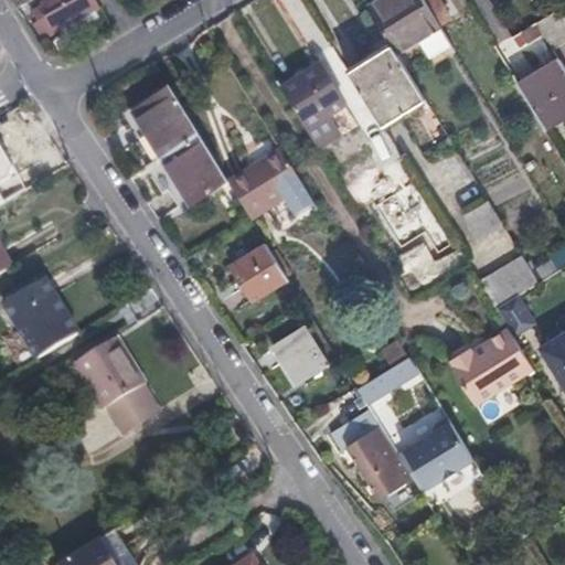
[(95,0),(46,0),(31,9),(35,16),(40,21),(35,24),(44,40),(100,9),(95,0)]
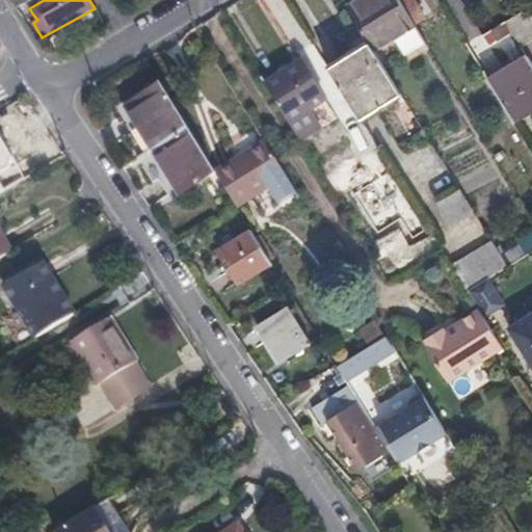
[(426,42),(400,0),(357,0),(347,7),(370,43),(374,50),(395,37),(405,54),(426,42)]
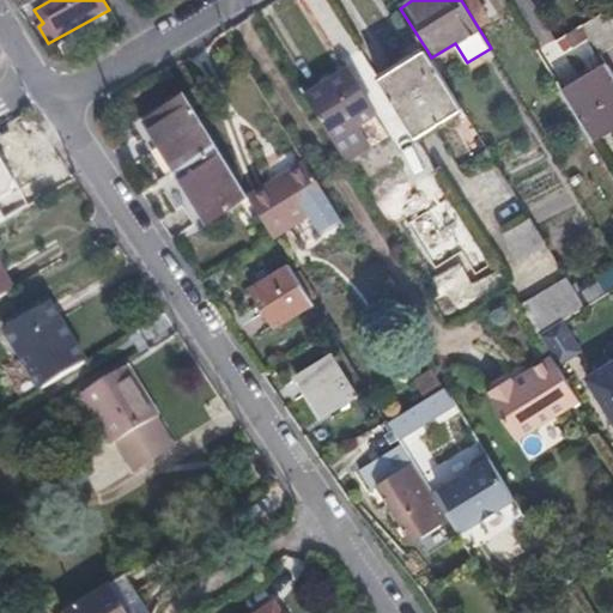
[(612,48),(612,7),(584,25),(602,55),(612,48)]
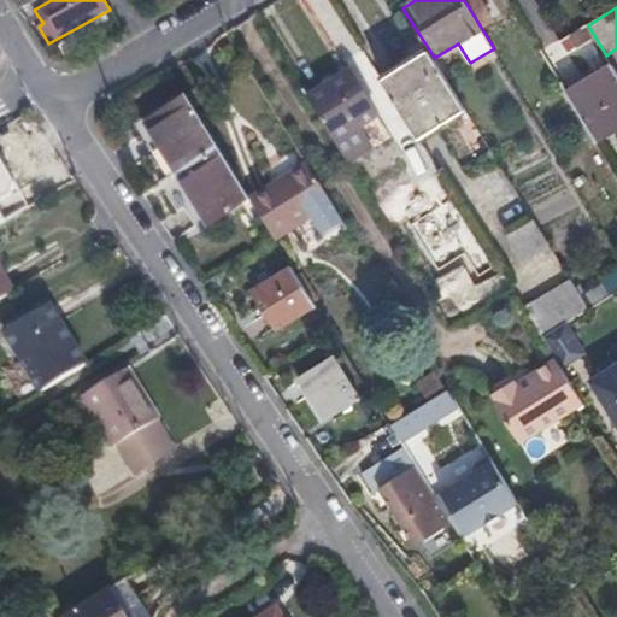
[(429,50),(391,74),(382,78),(418,137),(427,133),(465,109),(434,58),(429,50)]
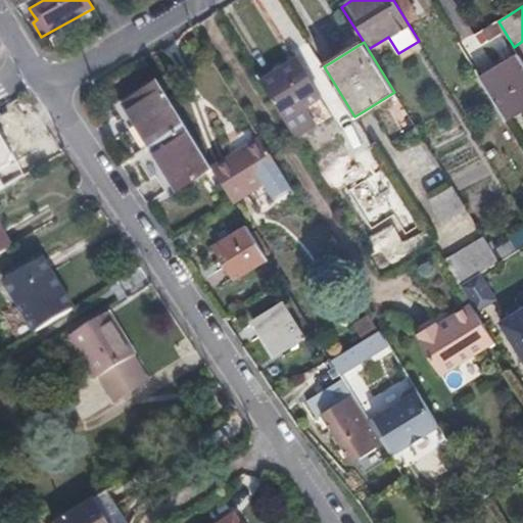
[(522,60),(519,55),(500,66),(480,79),(506,119),(522,107),(522,60)]
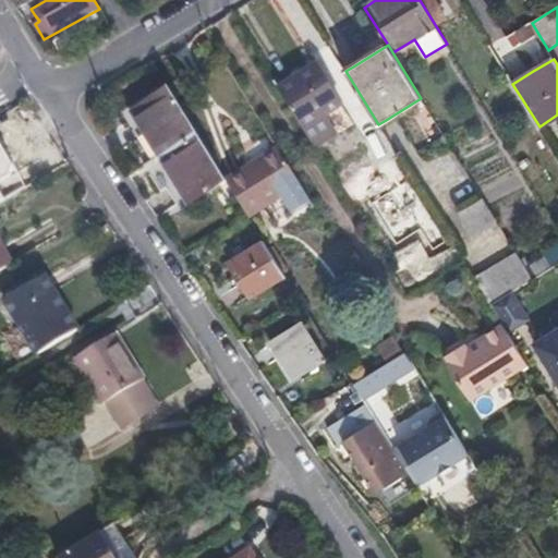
[(342,106),(317,65),(279,91),(304,130),(326,116),(342,106)]
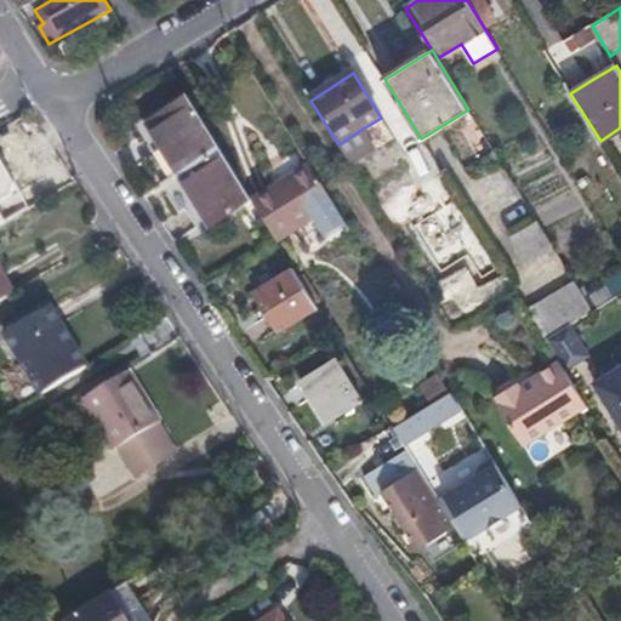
[(211,228),(252,203),(251,200),(189,100),(148,125),(149,129),(140,135),(152,155),(146,159),(180,215),(186,210),(201,233),(210,228),(211,228)]
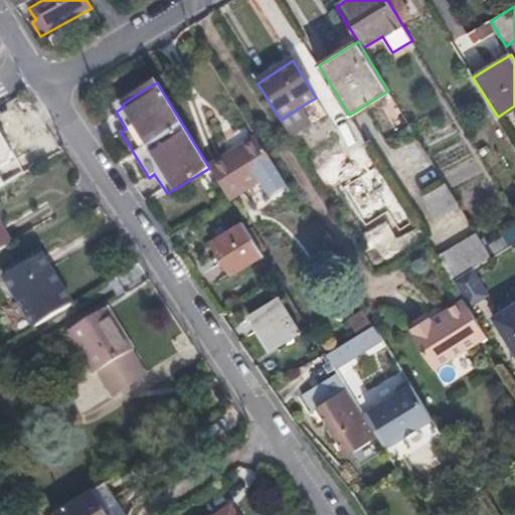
[(312,125),(301,107),(281,120),(292,138),(312,125)]
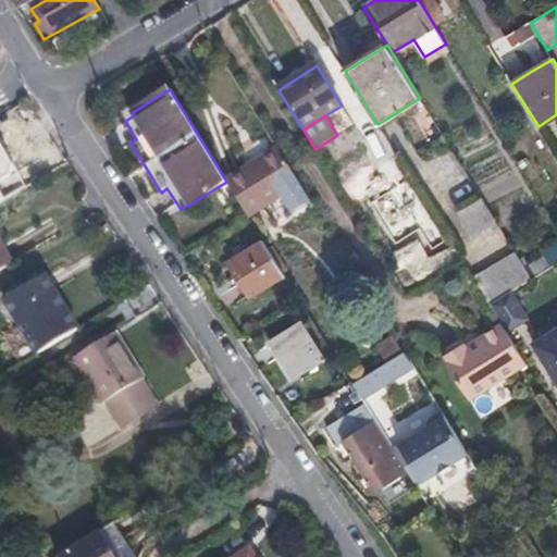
[(251,163),(225,180),(226,182),(249,218),(282,197),(293,214),(312,202),(301,185),(281,152),(277,147),(251,163)]
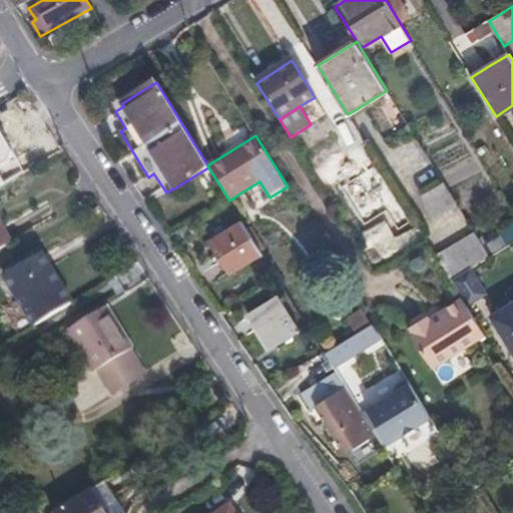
[(0,187),(17,178),(0,148),(0,187)]
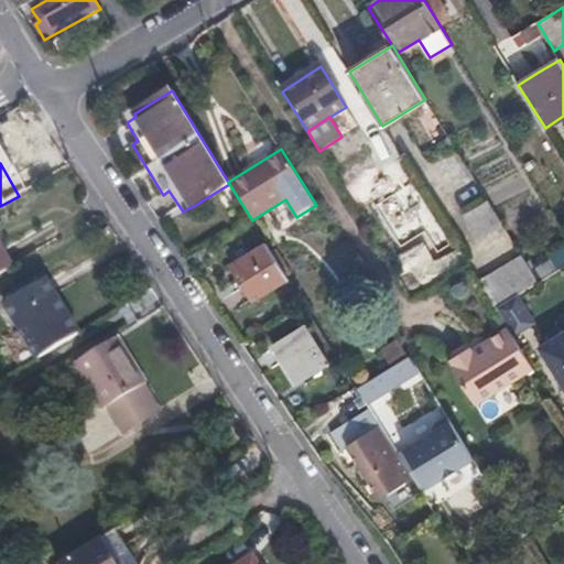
[(503,224),(488,201),(465,214),(479,239),(503,224)]
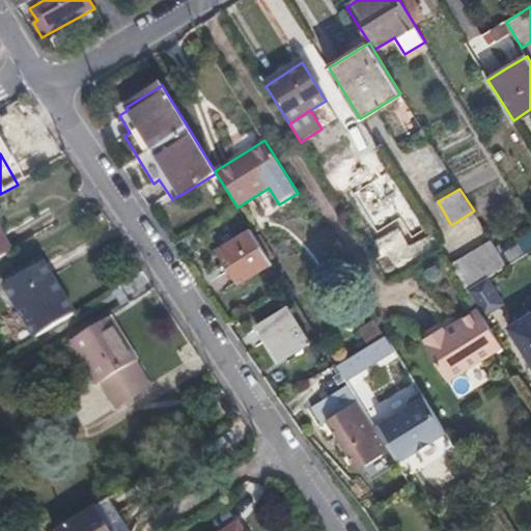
[(272,262),(251,228),(218,250),(239,283),(272,262)]
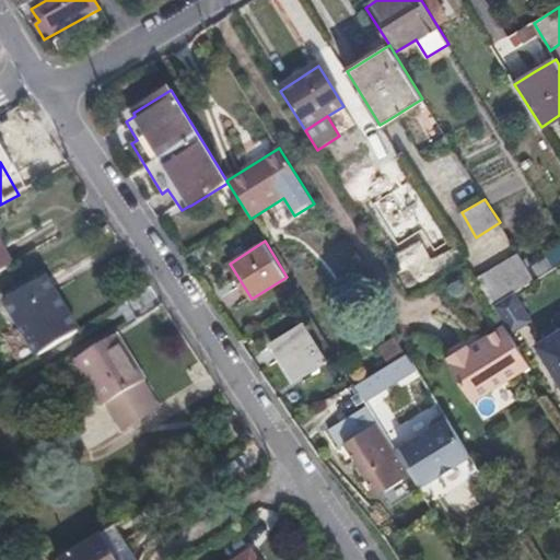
[(0,272),(13,266),(0,243),(0,272)]
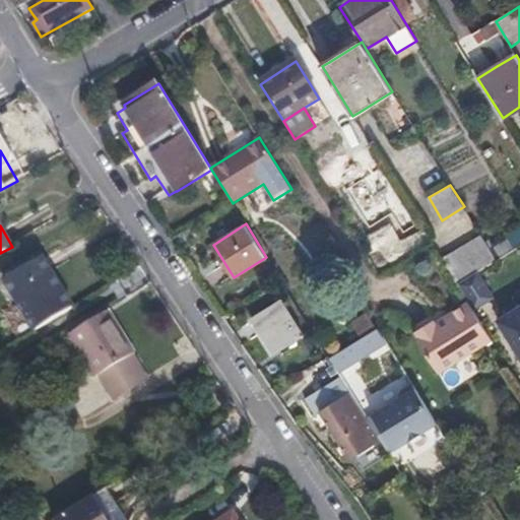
[(423,228),(380,253),(377,249),(368,255),(380,275),(433,244),(423,228)]
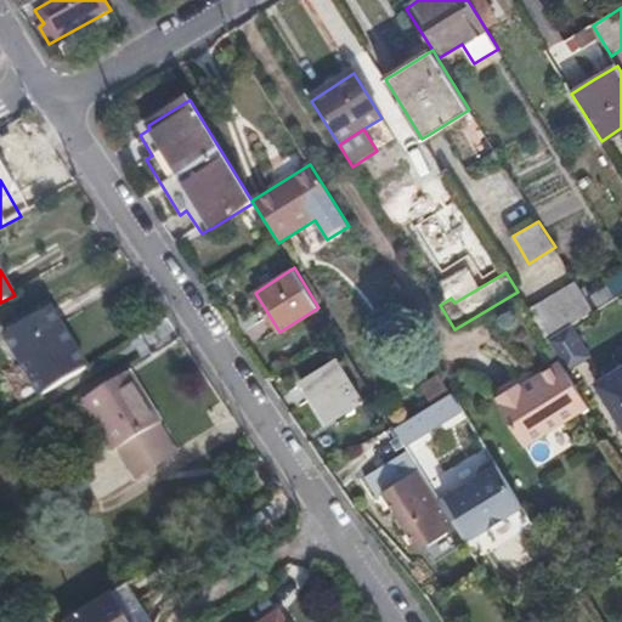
[(621,276),(586,298),(594,311),(621,293),(621,276)]
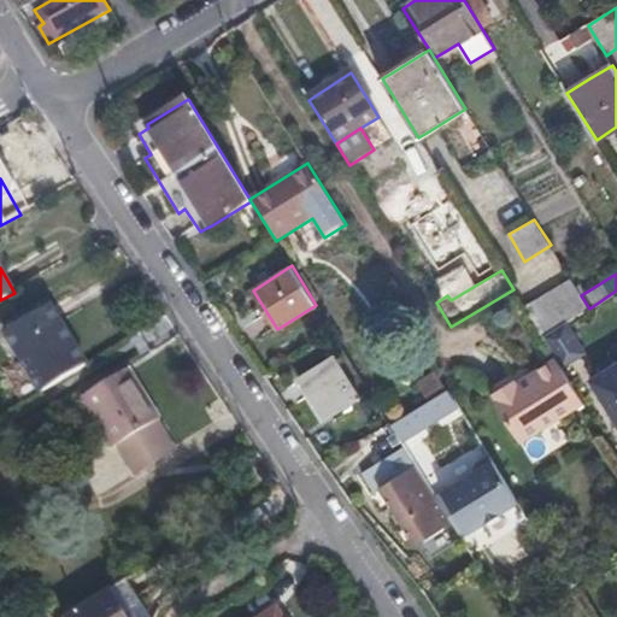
[(571,280),(524,307),(542,336),(589,309),(581,295),(571,280)]
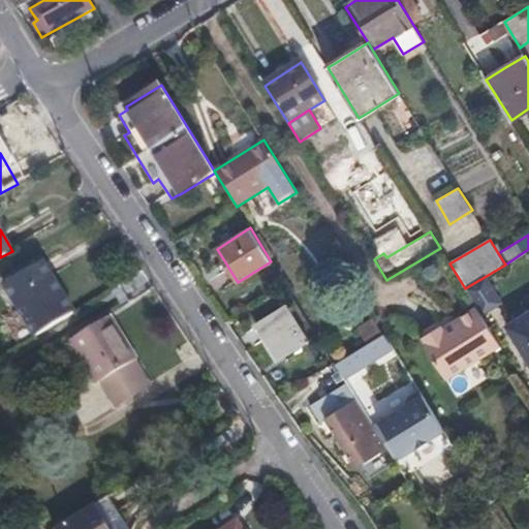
[(74,312),(42,261),(5,284),(36,336),(74,312)]
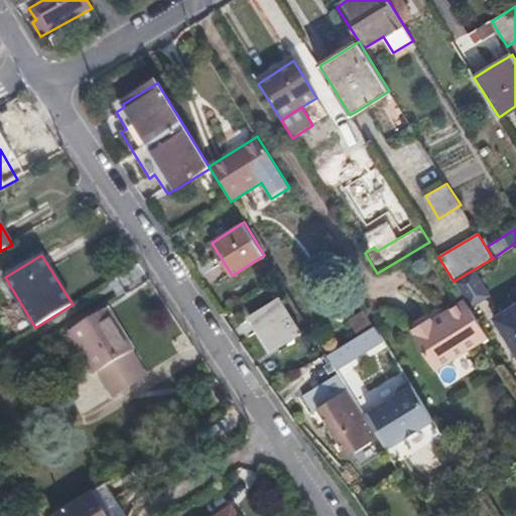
[(302,332),(280,297),(250,315),(272,351),(302,332)]
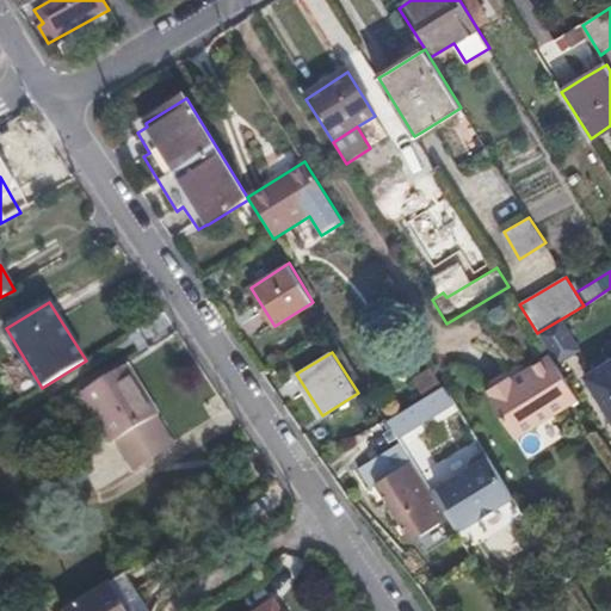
[(578,399),(551,356),(528,370),(512,380),(510,376),(488,390),(491,393),(488,394),(516,438),(578,399)]
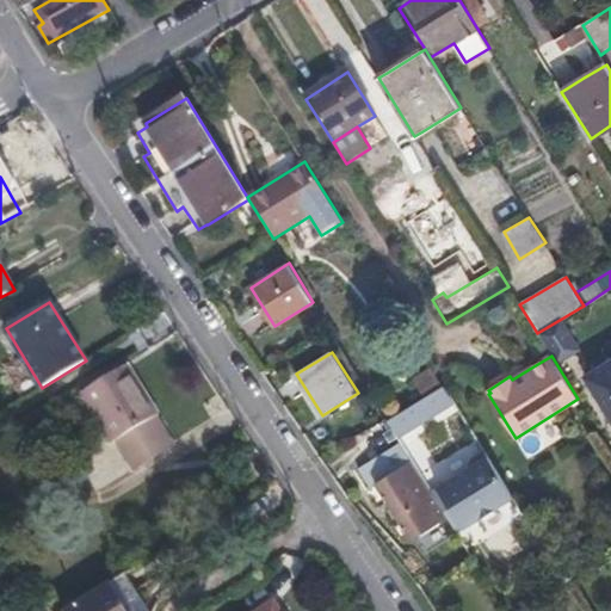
[(610,359),(585,376),(610,417),(610,359)]
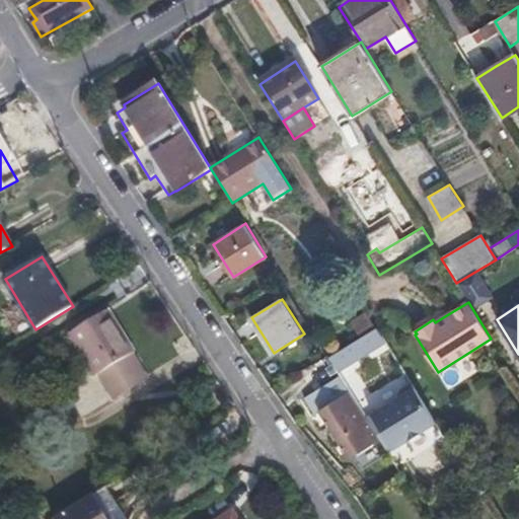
[(107,310),(71,332),(97,375),(99,374),(109,389),(115,397),(146,378),(141,369),(131,355),(134,353),(107,310)]
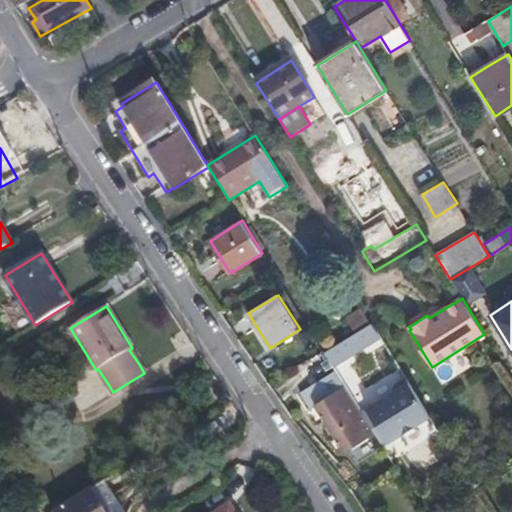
[(361,308),(345,318),(356,333),(357,332),(371,324),(361,308)]
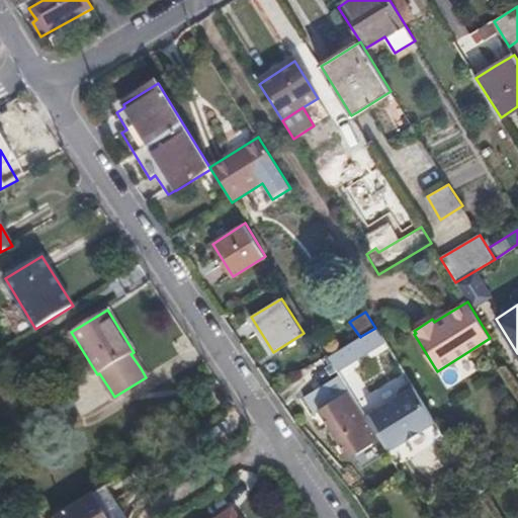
[(370,350),(361,336),(360,337),(329,356),(337,371),(370,350)]
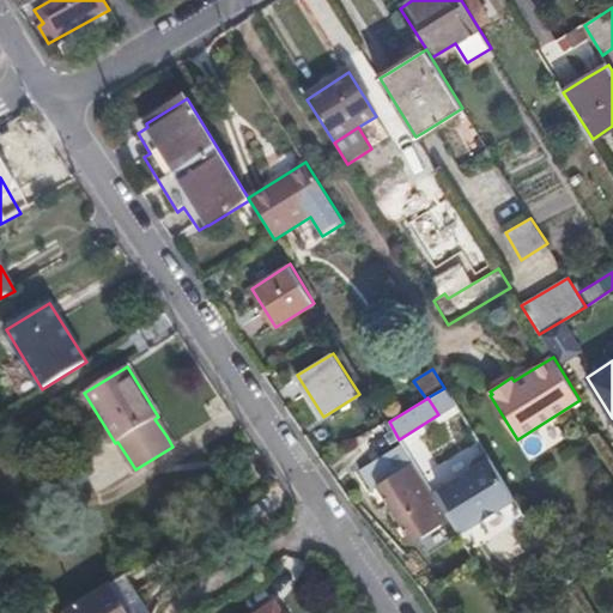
[(465,529),(515,498),(487,454),(475,461),(472,469),(439,489),(465,529)]
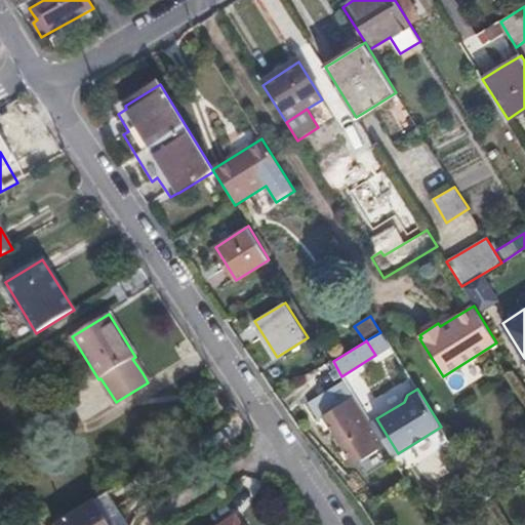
[(384,445),(353,397),(324,413),(355,463),(384,445)]
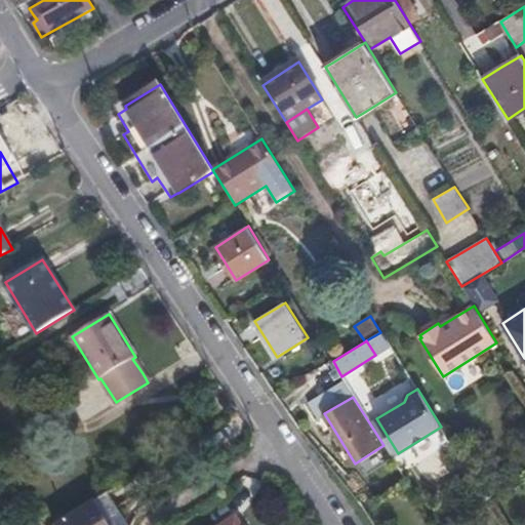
[(376,418),(370,422),(393,457),(398,453),(376,418)]
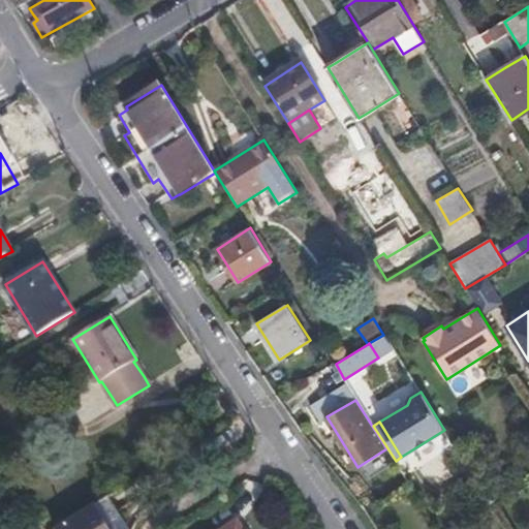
[(124,520),(109,496),(95,504),(94,505),(56,528),(117,528),(119,528),(124,520)]
